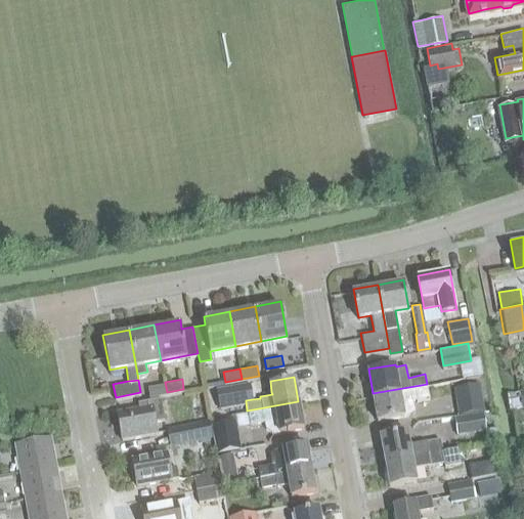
[(249,381),(215,387),(219,406),(246,401),(246,400),(252,399),(249,381)]
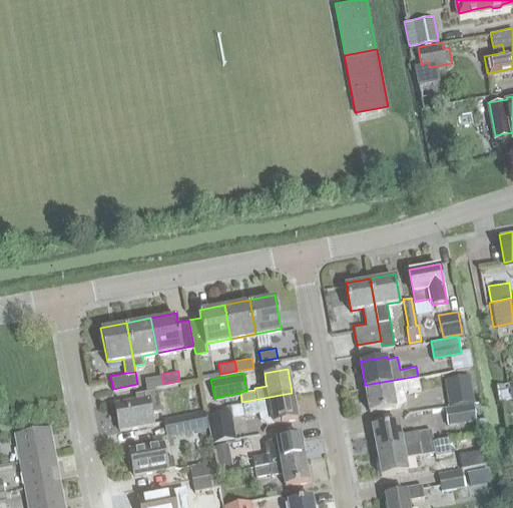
[(163,384),(161,374),(144,378),(146,388),(163,384)]
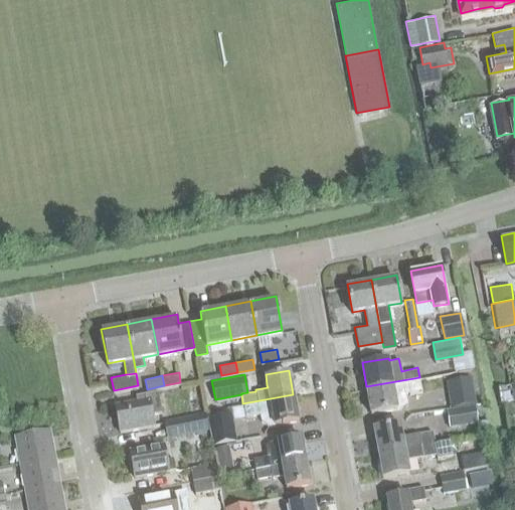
[(475,401),(472,376),(446,380),(449,405),(475,401)]
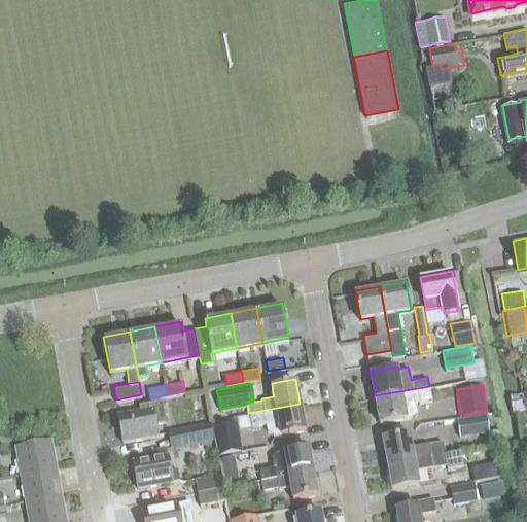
[(431,395),(429,386),(375,395),(379,421),(407,416),(417,411),(414,399),(431,395)]
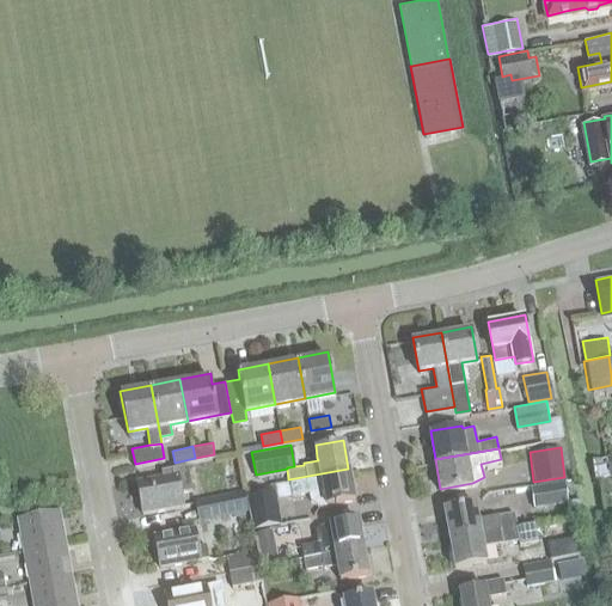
[(179,490),(191,488),(188,463),(161,467),(163,473),(176,471),(179,490)]
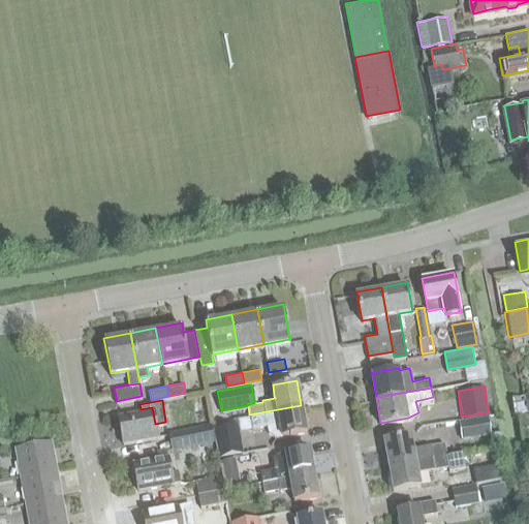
[(306,429),(301,405),(249,414),(251,426),(267,423),(268,429),(275,435),(306,429)]
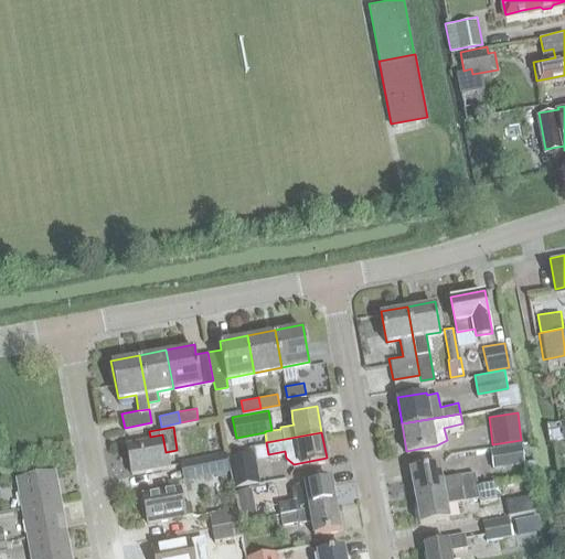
[(168,464),(162,434),(126,441),(130,471),(168,464)]
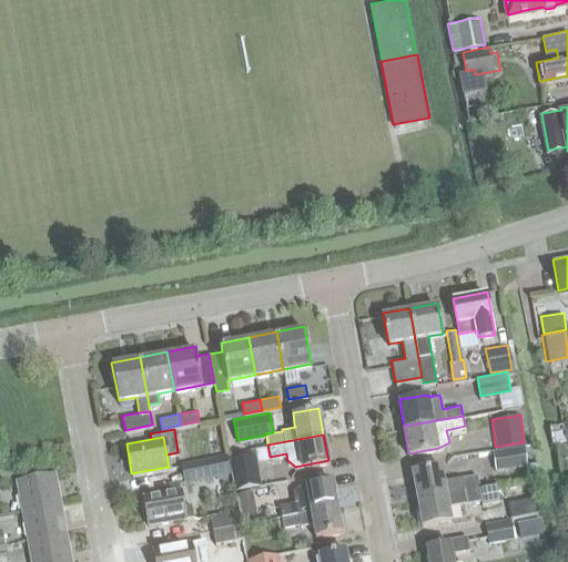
[(526,463),(524,445),(493,449),(495,468),(526,463)]
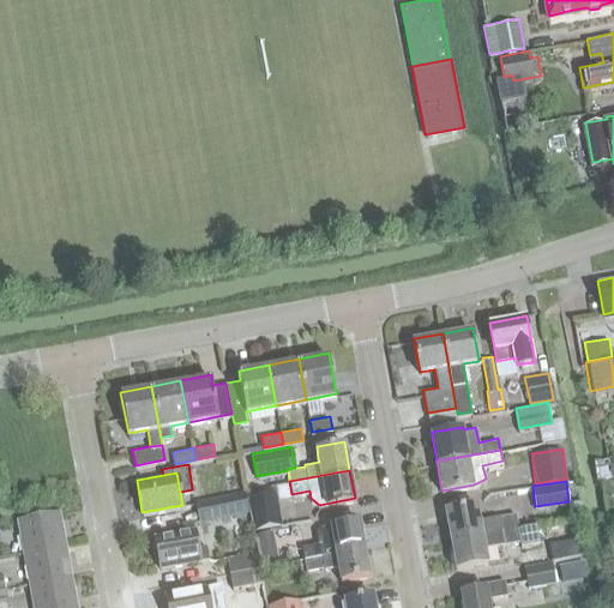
[(248,509),(244,489),(194,499),(198,519),(248,509)]
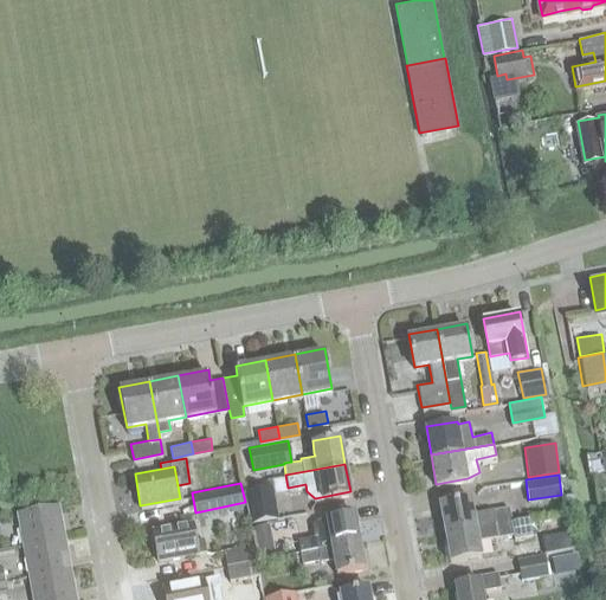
[(250,520),(252,520),(276,516),(270,484),(245,489),(250,520)]
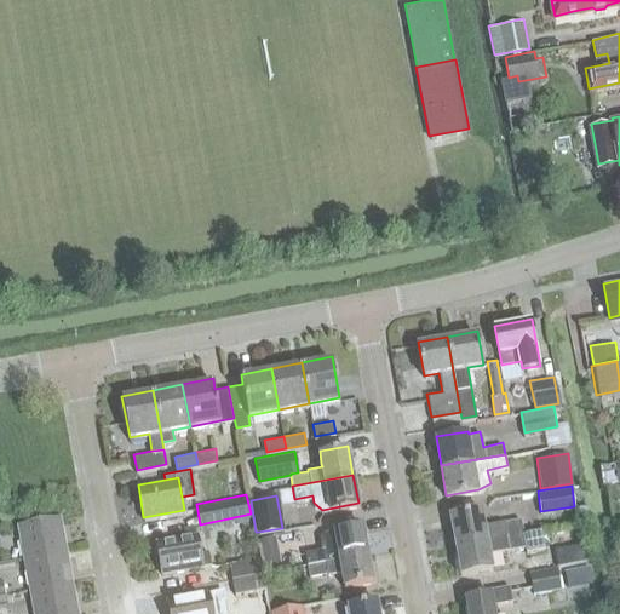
[(449,515),(454,544),(524,531),(521,516),(484,523),(482,509),(449,515)]
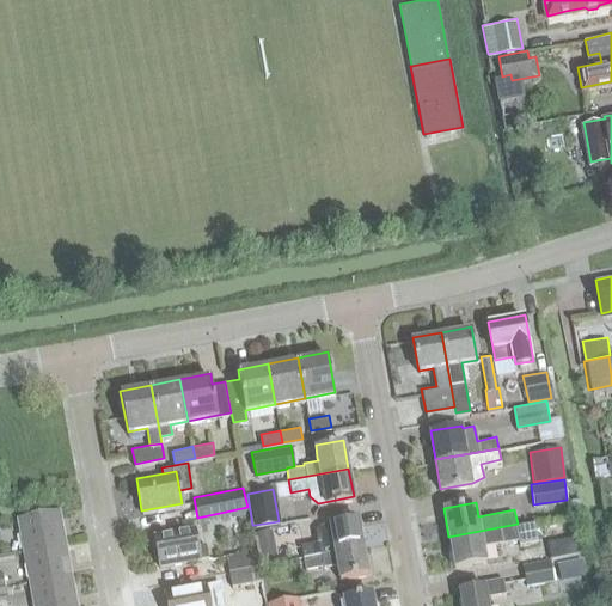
[(17,516),(23,549),(65,540),(59,509),(17,516)]
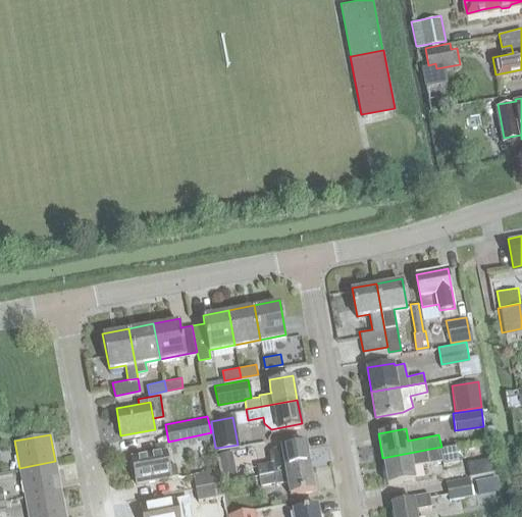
[(284,468),(309,464),(305,440),(273,446),(271,449),(272,459),(256,462),(258,473),(284,468)]
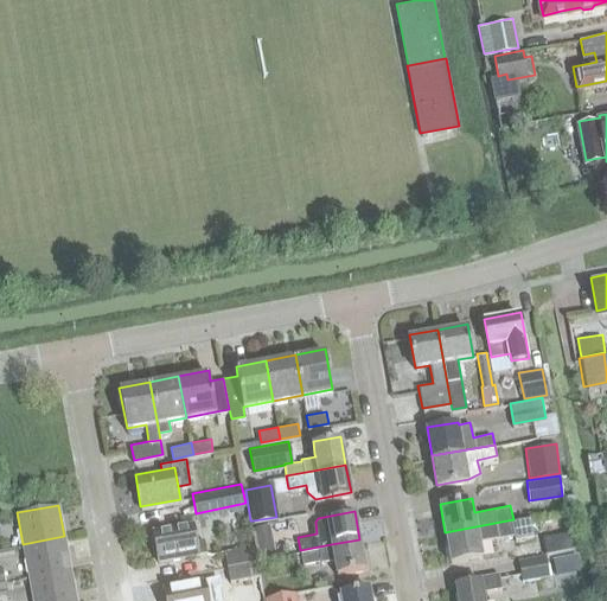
[(513,519),(445,532),(451,561),(483,555),(480,539),(513,534),(515,537),(532,535),(529,517),(513,519)]
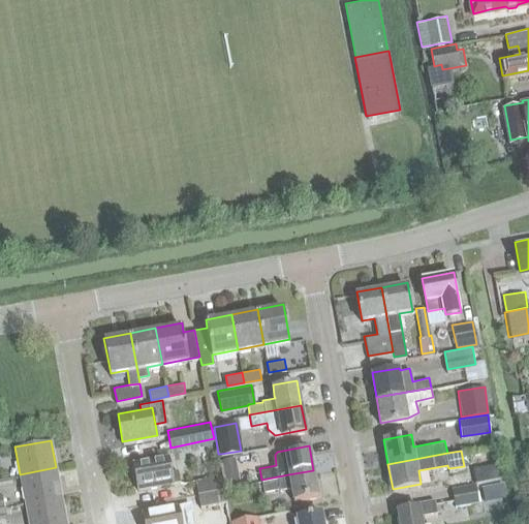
[(169,470),(166,454),(132,461),(137,488),(180,480),(178,468),(169,470)]
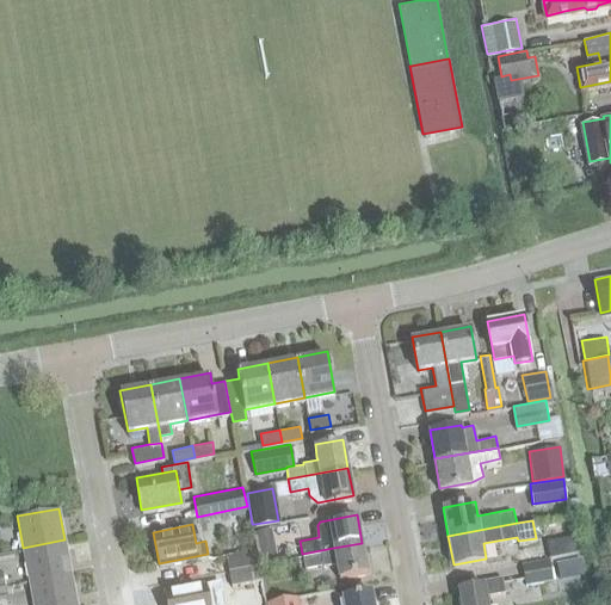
[(579,550),(575,535),(548,539),(550,555),(579,550)]
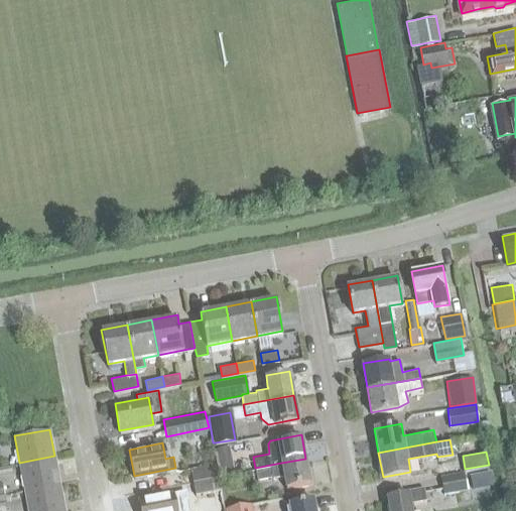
[(232,455),(219,457),(221,468),(234,466),(232,455)]
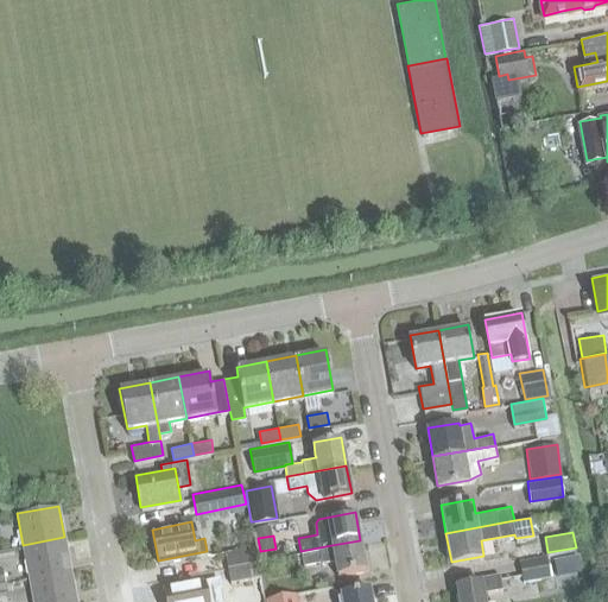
[(70,568),(64,537),(23,545),(29,575),(70,568)]
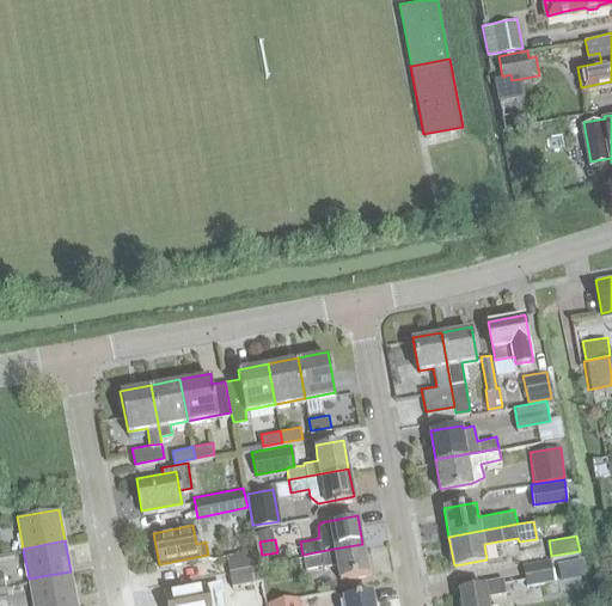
[(367,573),(362,544),(334,549),(303,555),(304,565),(323,562),(323,565),(337,563),(340,577),(367,573)]
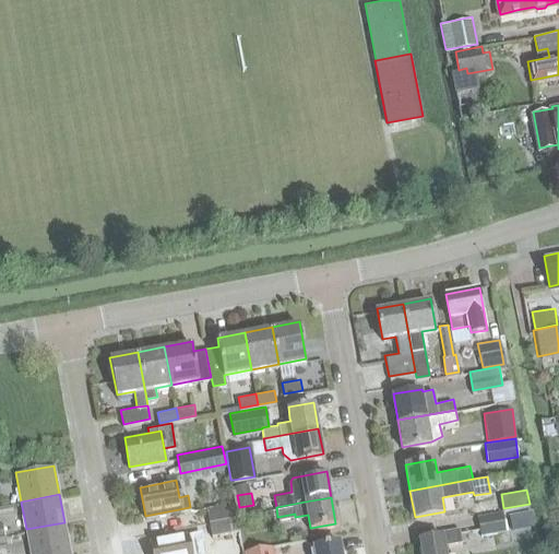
[(209,520),(237,515),(235,502),(206,506),(209,520)]
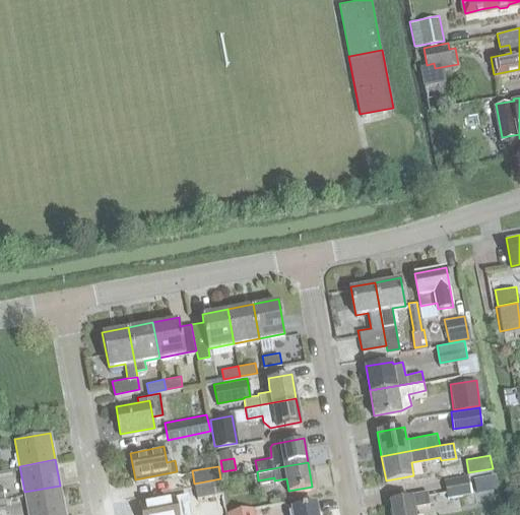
[(479,487),(500,485),(499,469),(478,471),(479,487)]
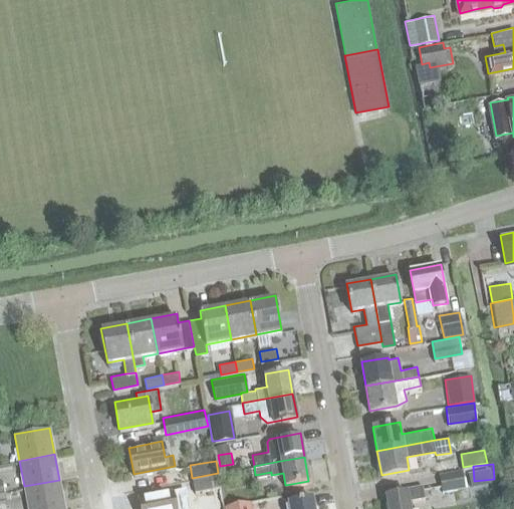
[(464,485),(460,469),(439,473),(442,490),(464,485)]
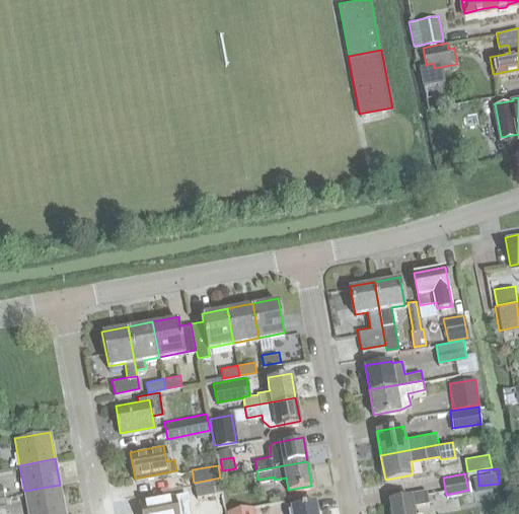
[(223,491),(220,478),(194,483),(196,496),(223,491)]
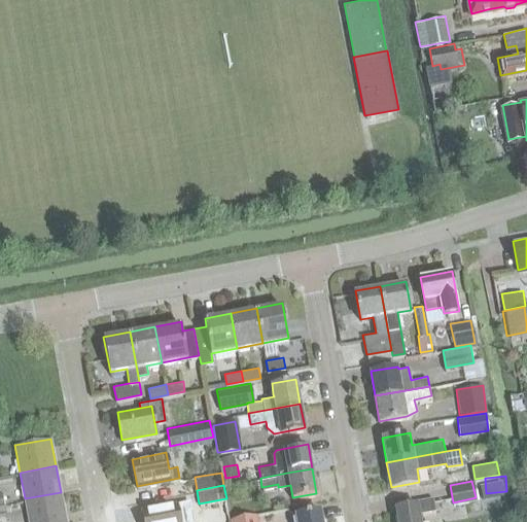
[(29,521),(50,521),(66,520),(61,492),(25,498),(29,521)]
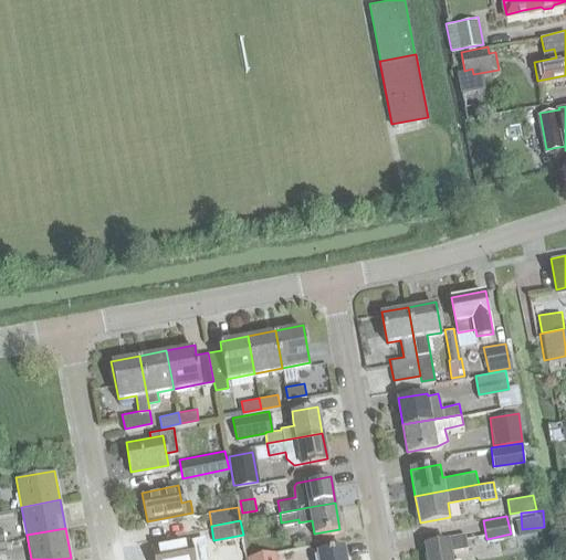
[(467,546),(464,531),(446,535),(447,540),(423,545),(426,559),(450,559),(449,549),(467,546)]
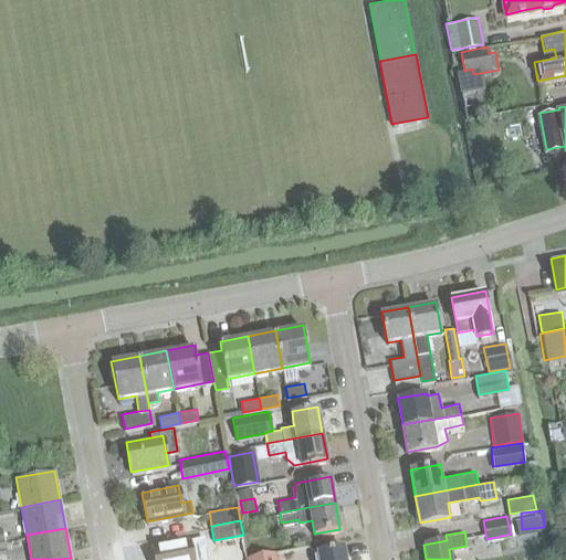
[(192,559),(189,539),(152,546),(154,559),(192,559)]
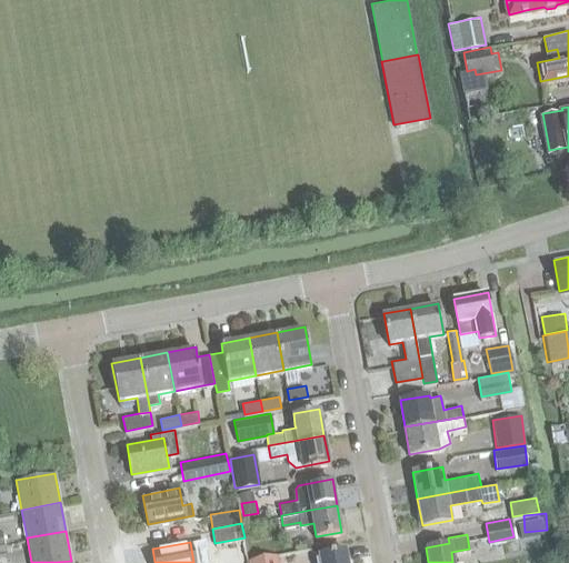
[(347,562),(345,549),(319,553),(320,562),(347,562)]
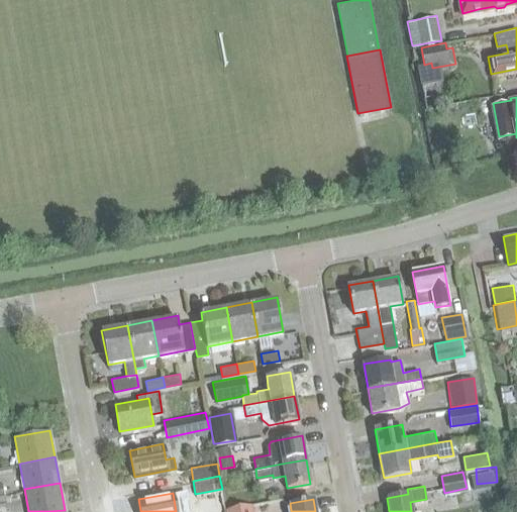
[(251,511),(250,503),(226,508),(226,511),(251,511)]
